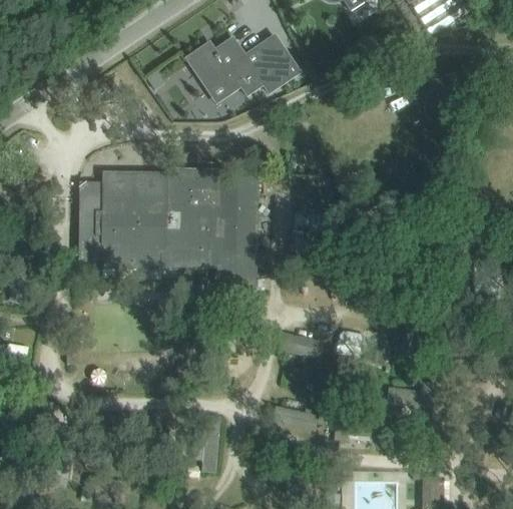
[(346,0),(352,9),(365,0),(406,0),(408,3),(410,2),(432,35),(468,11),(458,0),(346,0)]
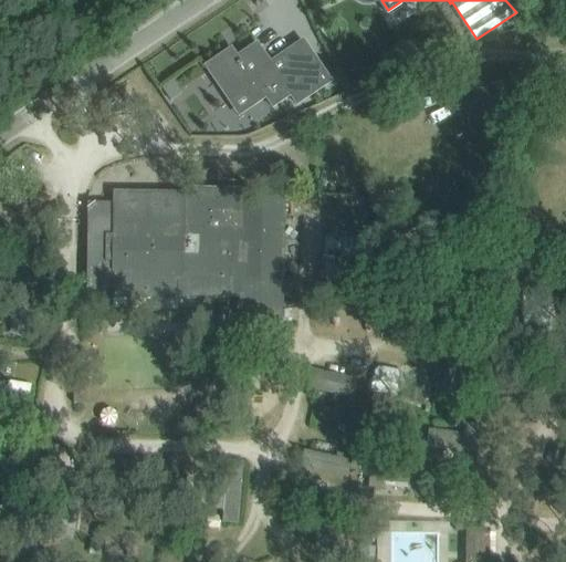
[(230,45),(205,62),(231,102),(232,102),(229,97),(244,87),(254,102),(265,94),(272,104),(289,93),(295,102),(331,79),(302,35),(269,58),(257,40),(237,53),(230,45)]
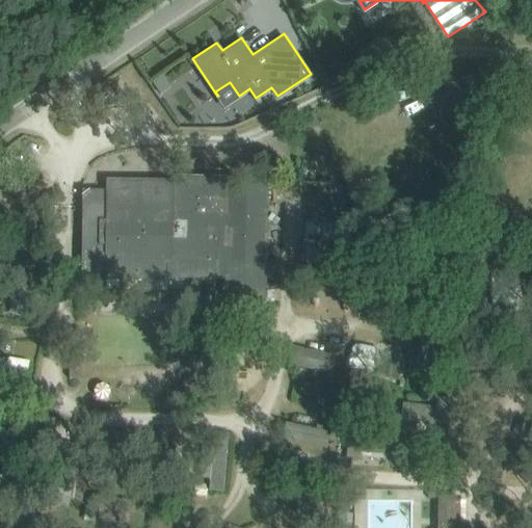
[(169,83),(161,71),(150,78),(158,90),(169,83)]
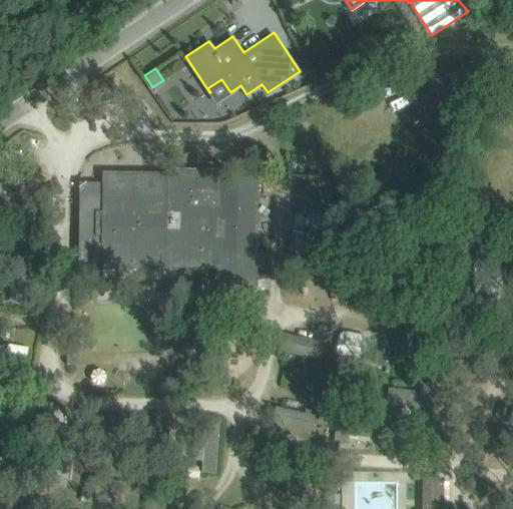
[(255,248),(257,169),(165,167),(165,172),(101,171),(101,174),(96,174),(96,181),(101,181),(101,188),(79,188),(78,260),(101,261),(101,266),(214,267),(214,284),(254,285),(255,260),(269,260),(269,248),(255,248)]
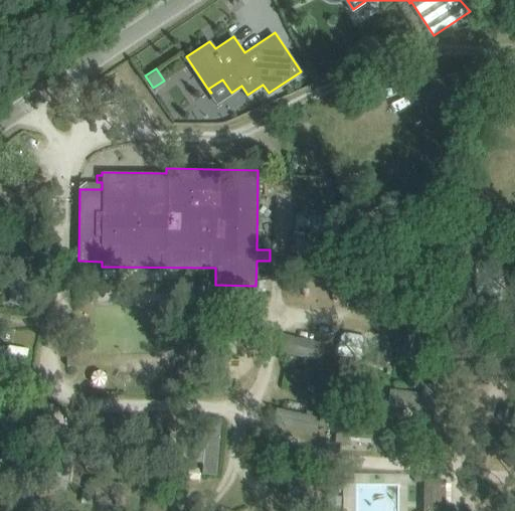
[(433,355),(444,306),(415,299),(404,348),(433,355)]
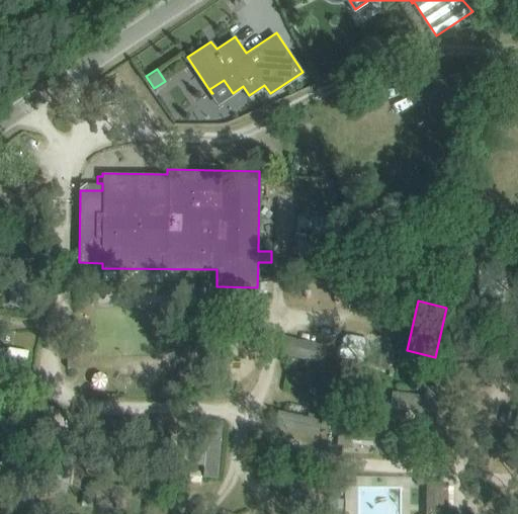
[(375,362),(389,365),(391,354),(377,352),(375,362)]
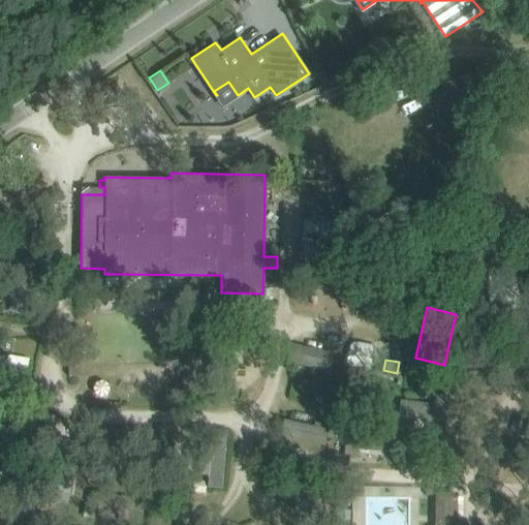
[(425,366),(410,363),(408,372),(423,375),(425,366)]
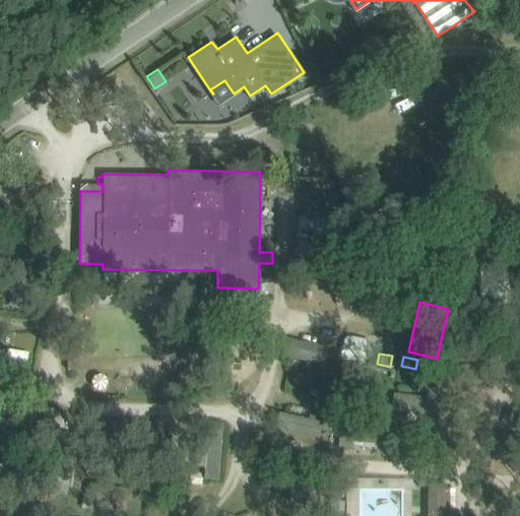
[(425,396),(393,393),(392,406),(418,409),(418,416),(423,416),(420,432),(436,434),(441,388),(426,386),(425,396)]
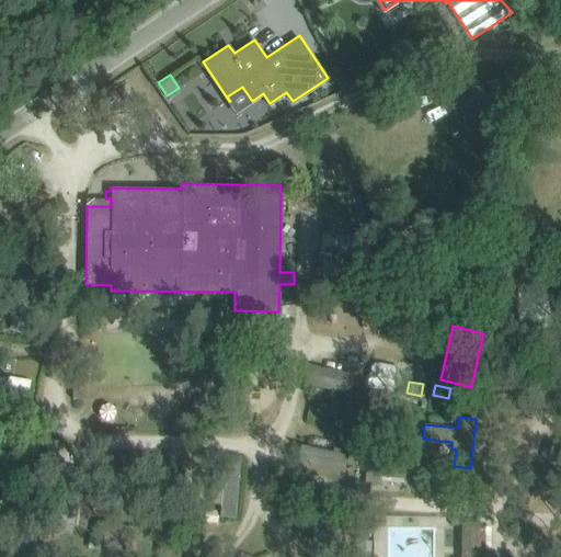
[(484,556),(485,521),(460,521),(459,556),(484,556)]
